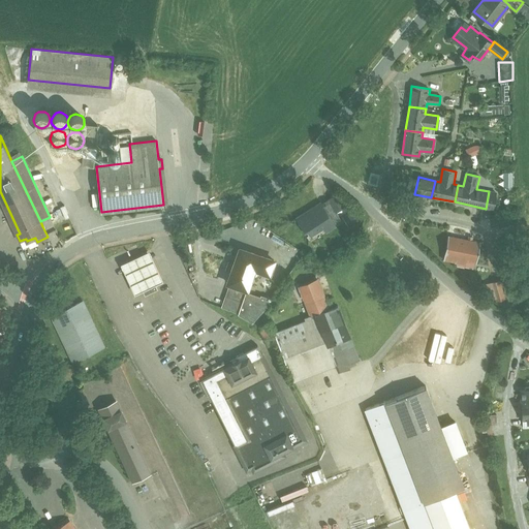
[(496,193),(489,191),(486,209),(492,210),(496,193)]
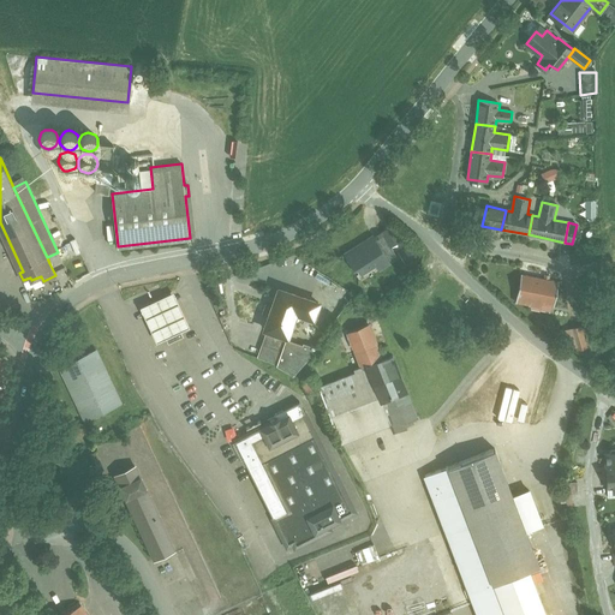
[(396,256),(383,234),(375,239),(389,261),(396,256)]
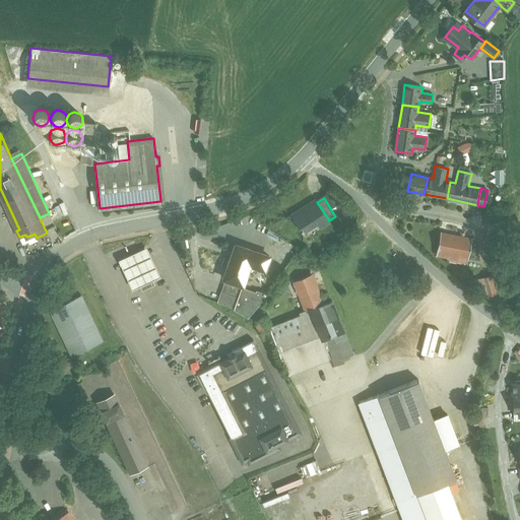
[(315,202),(301,211),(301,210),(293,215),(302,229),(301,229),(304,233),(305,232),(304,230),(317,221),(321,226),(329,221),(329,220),(317,202),(316,200),(314,201),(315,202)]
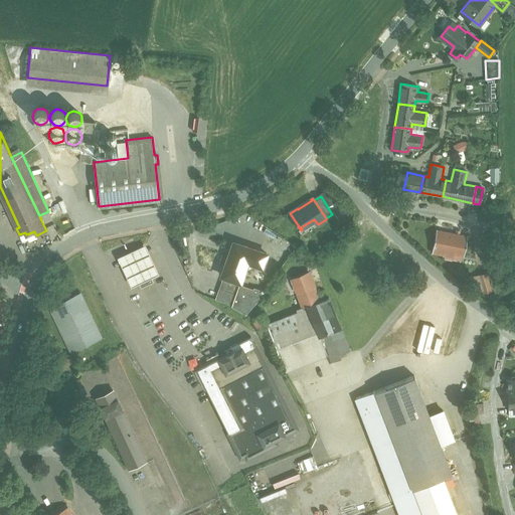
[(48,211),(39,215),(41,220),(50,215),(48,211)]
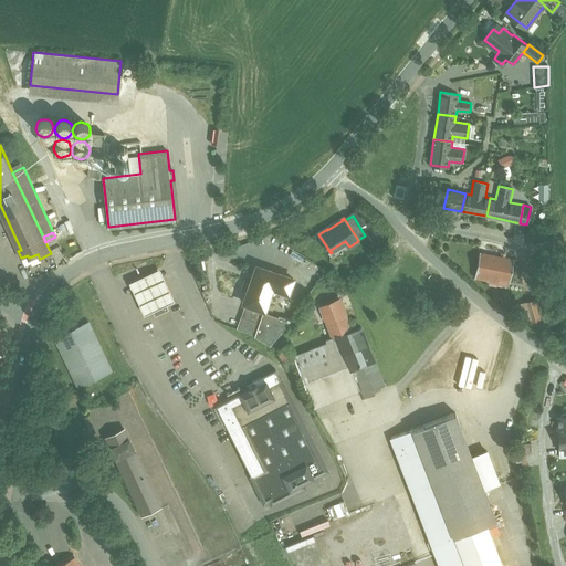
[(501,257),(480,252),(474,278),(488,280),(489,276),(510,281),(514,259),(505,257),(505,253),(501,252),(501,257)]
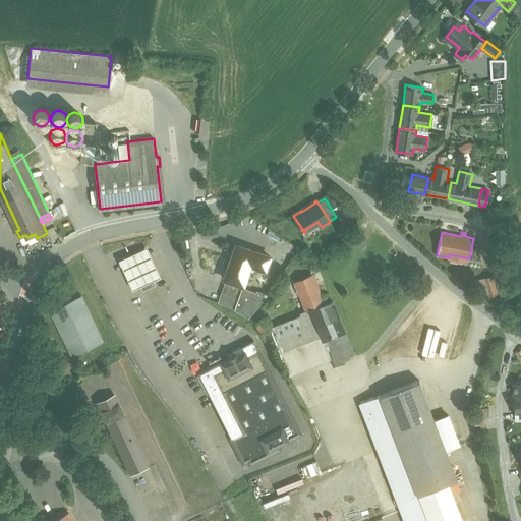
[(269,256),(236,245),(224,278),(243,285),(250,265),(265,270),(269,256)]
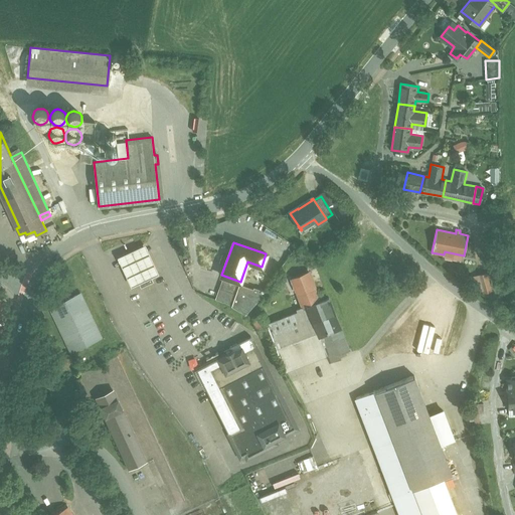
[(149,244),(120,258),(134,288),(140,285),(139,281),(151,276),(152,280),(163,275),(149,244)]
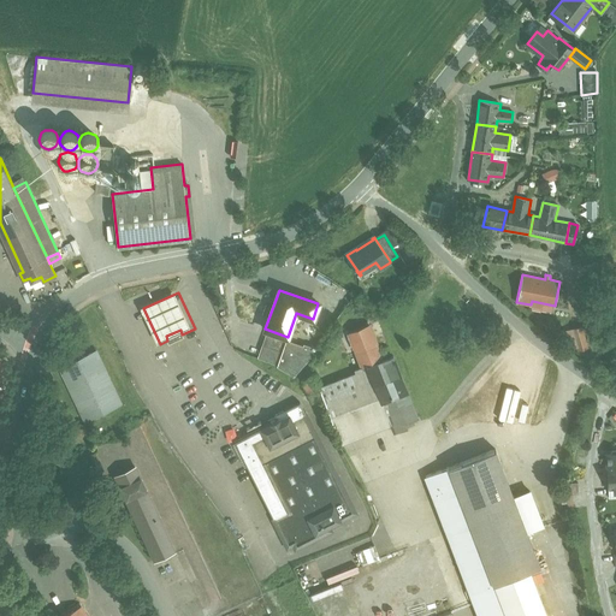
[(368,325),(347,332),(361,368),(353,371),(355,375),(320,388),(342,443),(390,425),(394,433),(414,425),(412,420),(418,418),(392,356),(381,360),(368,325)]
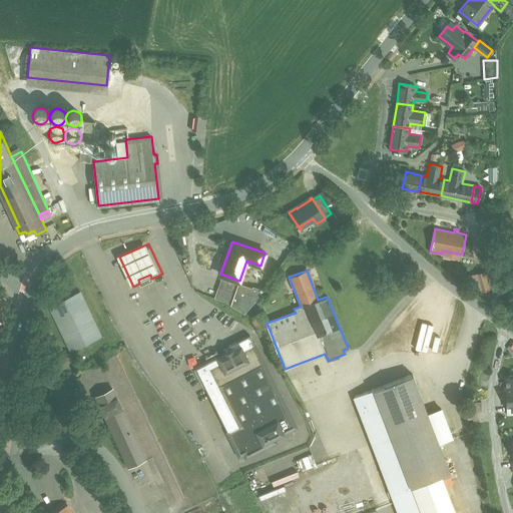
[(484,272),(476,274),(479,284),(487,281),(484,272)]
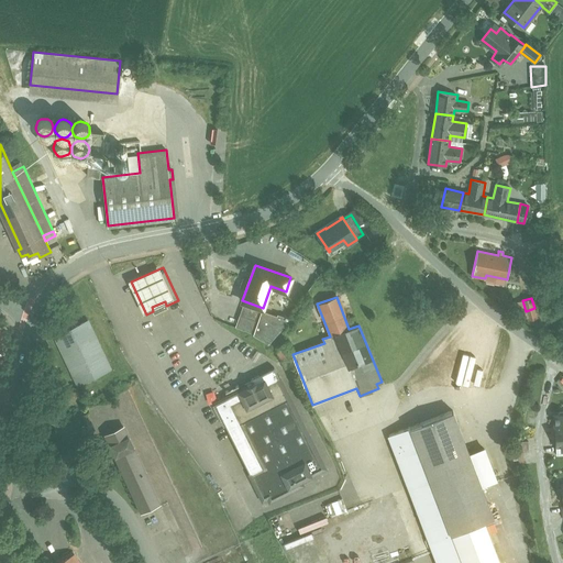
[(153,311),(155,313),(167,308),(166,306),(165,301),(152,307),(153,311)]
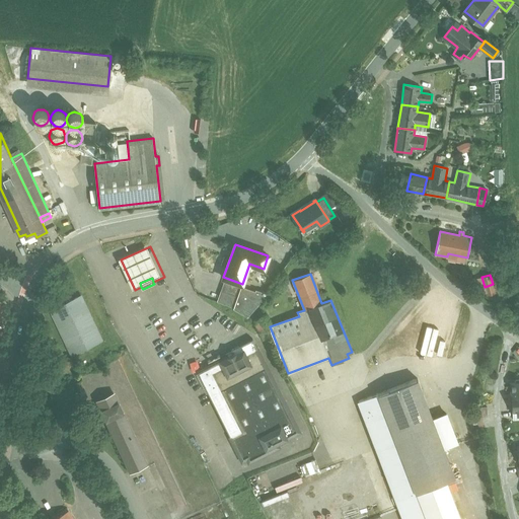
[(241,287),(224,281),(217,301),(228,305),(233,308),(241,287)]
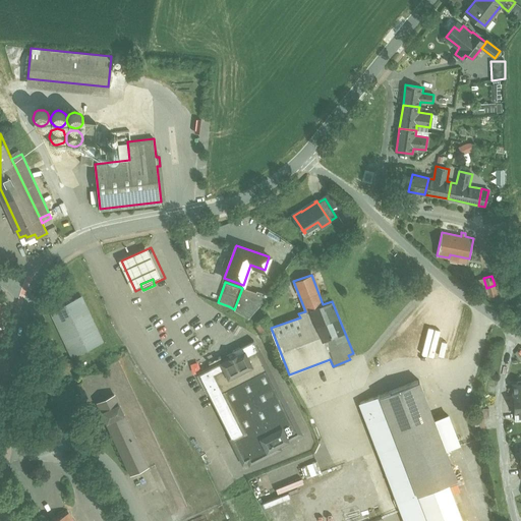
[(495,285),(486,288),(489,295),(497,293),(495,285)]
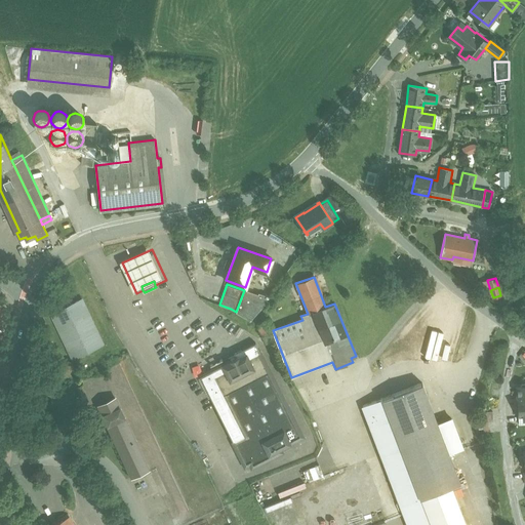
[(257,295),(244,290),(236,312),(246,318),(246,319),(250,321),(251,321),(269,297),(258,293),(257,295)]
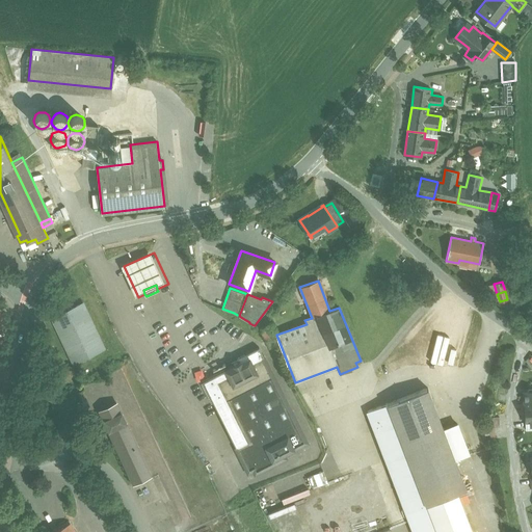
[(51,317),(73,363),(104,348),(83,302),(51,317)]
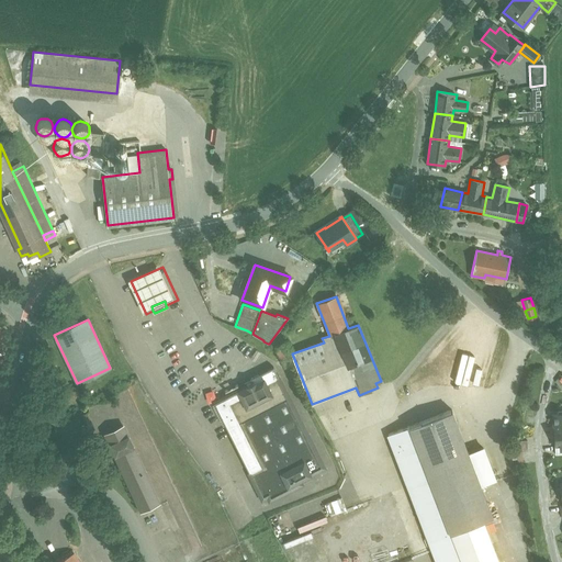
[(288,341),(276,346),(280,358),(292,353),(288,341)]
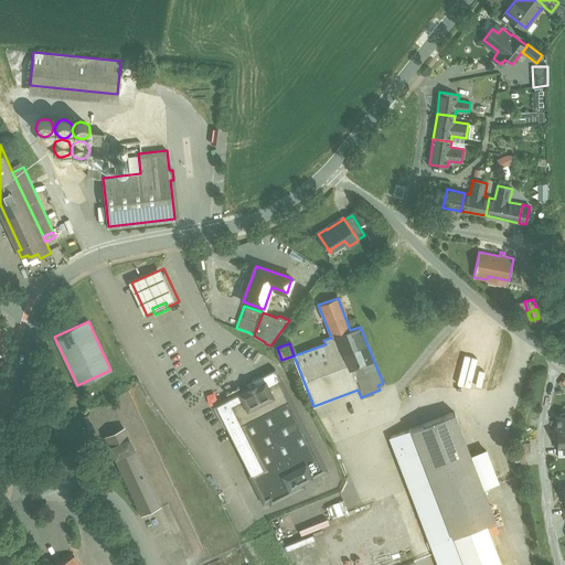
[(327,470),(280,379),(275,369),(245,384),(247,388),(240,393),(238,392),(231,395),(231,397),(215,405),(249,475),(264,502),(268,499),(270,503),(304,487),(301,482),(327,470)]
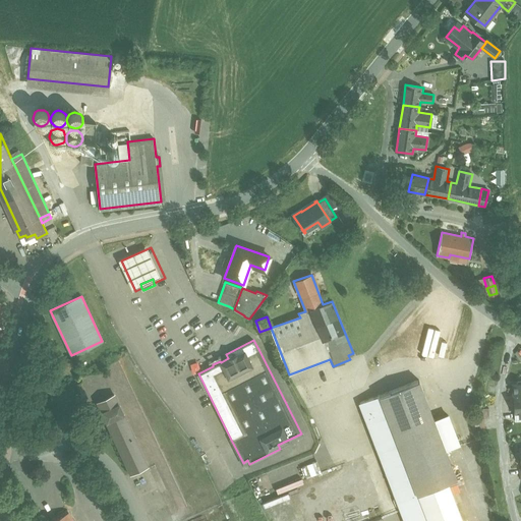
[(457,478),(419,381),(360,403),(398,501),(417,493),(448,481),(457,478)]
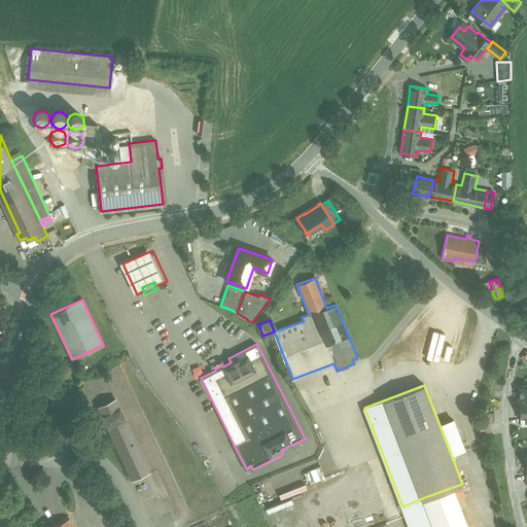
[(149,470),(115,398),(110,400),(99,406),(102,413),(99,414),(102,420),(105,419),(133,478),(149,470)]
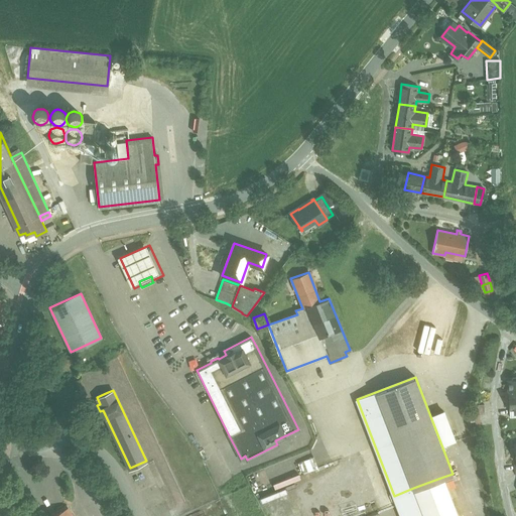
[(458,515),(443,477),(413,488),(423,515),(458,515)]
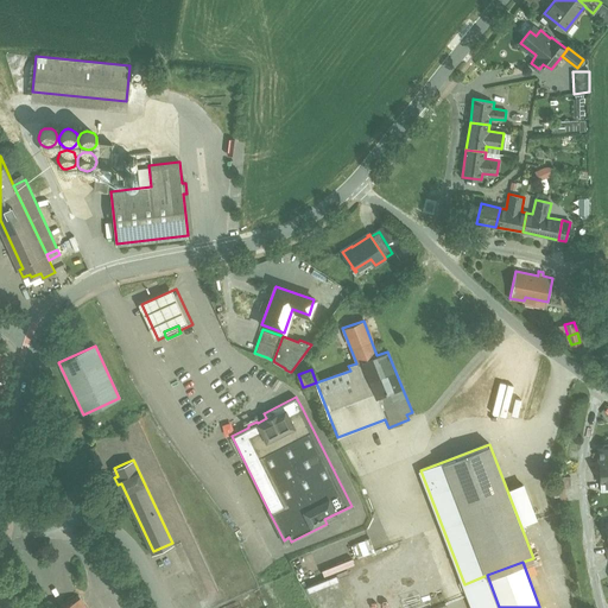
[(499,607),(487,575),(464,584),(473,607),(499,607)]
